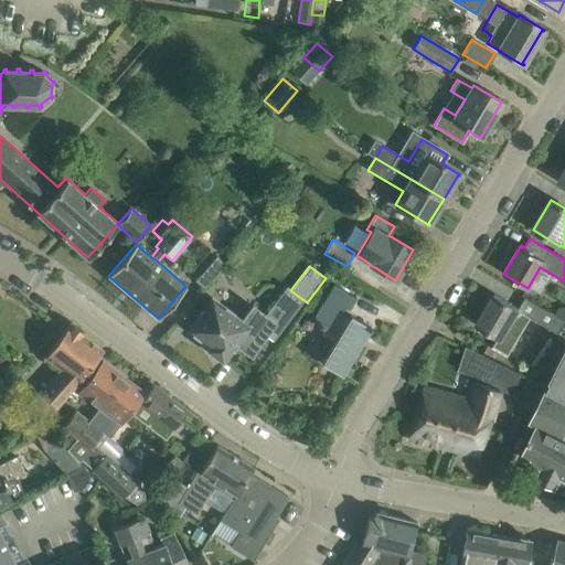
[(312,320),(338,336),(321,363),(342,375),(371,328),(350,315),(348,318),(340,313),(344,307),(349,309),(355,297),(334,284),(312,320)]
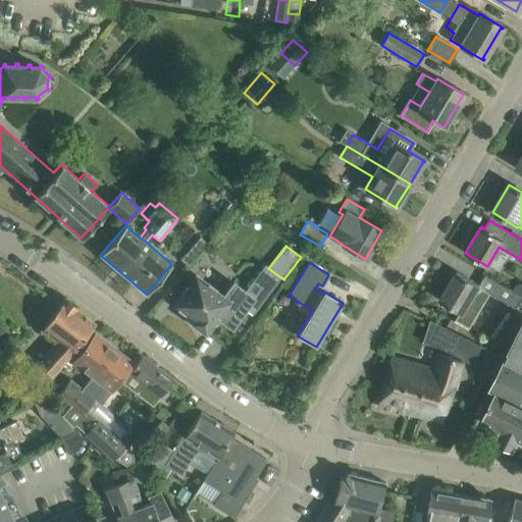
[(195,275),(173,304),(187,313),(194,319),(191,322),(205,333),(218,316),(230,326),(243,310),(245,308),(252,314),(279,276),(268,268),(265,266),(246,292),(232,281),(222,296),(195,275)]
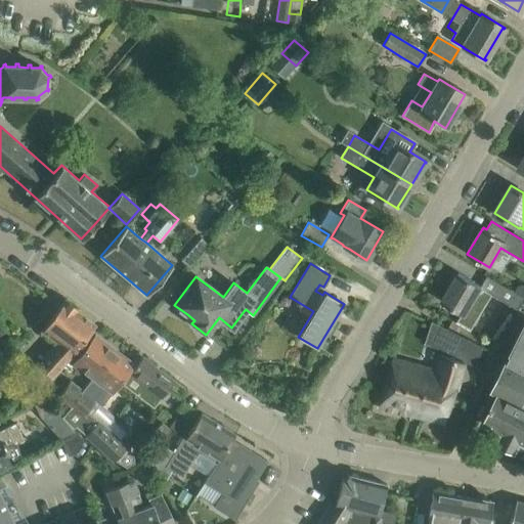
[(462,313),(456,322),(471,331),(492,295),(482,289),(482,288),(459,272),(441,301),(462,313)]
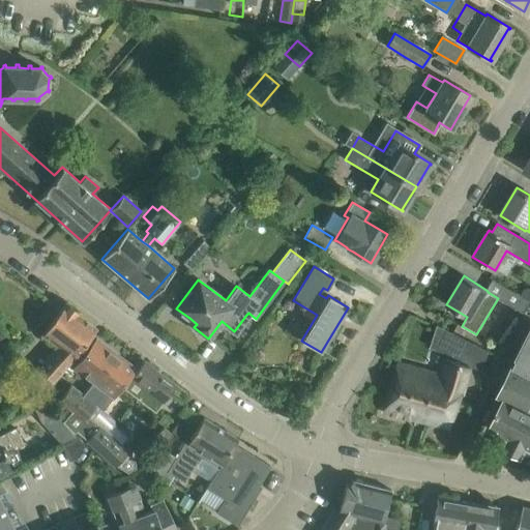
[(529,301),(522,297),(514,308),(523,314),(529,302),(529,301)]
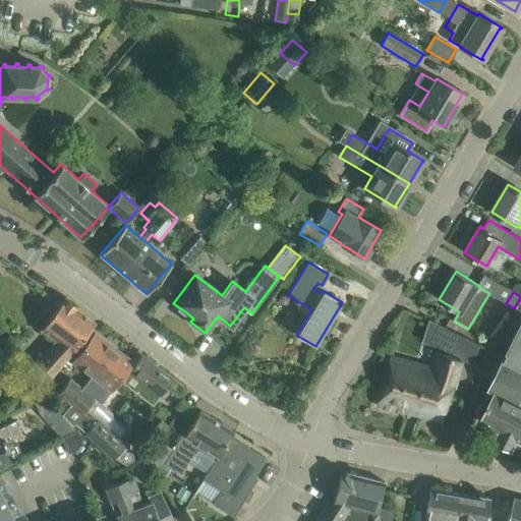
[(40,388),(50,375),(51,375),(72,350),(73,351),(95,323),(76,309),(77,307),(64,298),(41,329),(57,341),(38,364),(30,370),(40,388)]
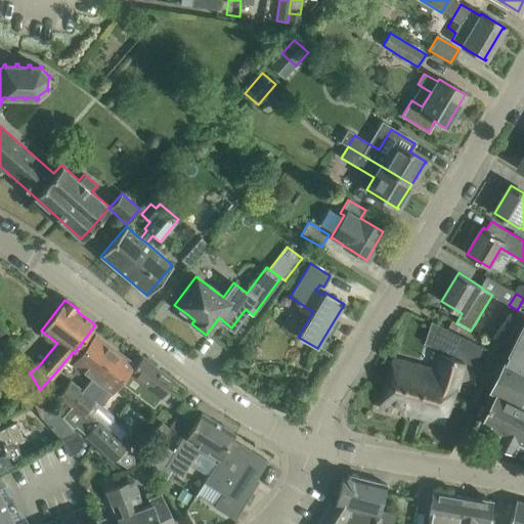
[(483,347),(441,325),(431,345),(448,351),(446,356),(437,353),(431,368),(393,359),(380,408),(444,424),(445,424),(457,388),(465,362),(473,365),(474,362),(478,362),(483,347)]
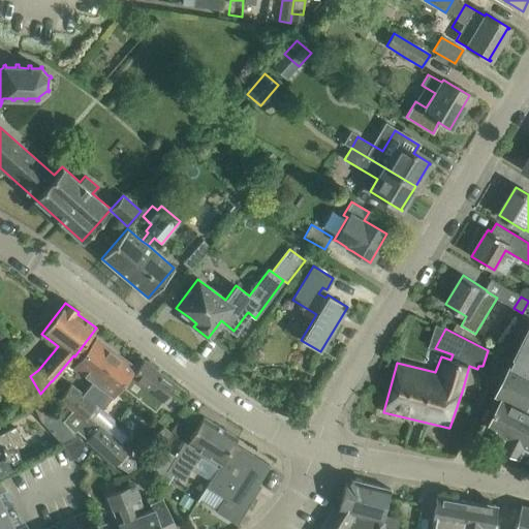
[(503,399),(489,428),(497,432),(508,438),(504,447),(512,450),(520,455),(525,446),(528,447),(528,332),(520,350),(518,354),(519,355),(518,356),(512,366),(506,377),(497,396),(503,399)]
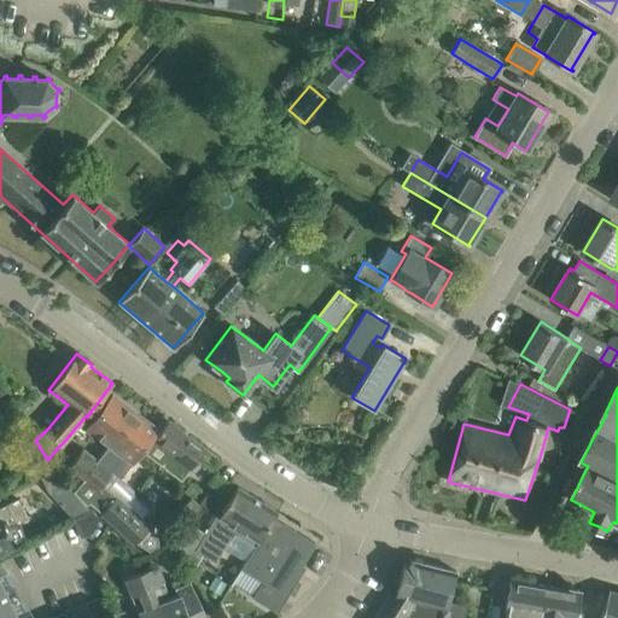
[(134,412),(112,395),(87,429),(109,445),(134,412)]
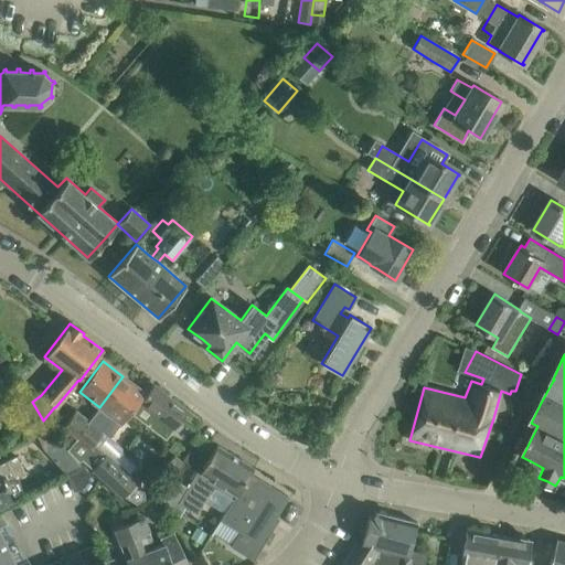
[(82,460),(87,465),(100,450),(114,462),(117,459),(113,439),(109,437),(144,392),(123,376),(99,407),(89,422),(76,438),(67,450),(78,462),(82,460)]
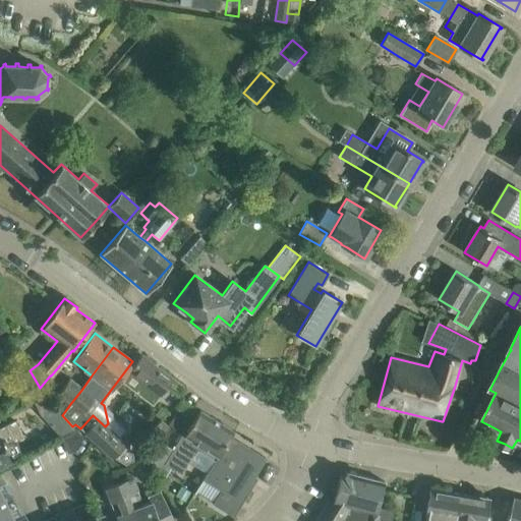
[(172,379),(140,355),(121,382),(153,405),(172,379)]
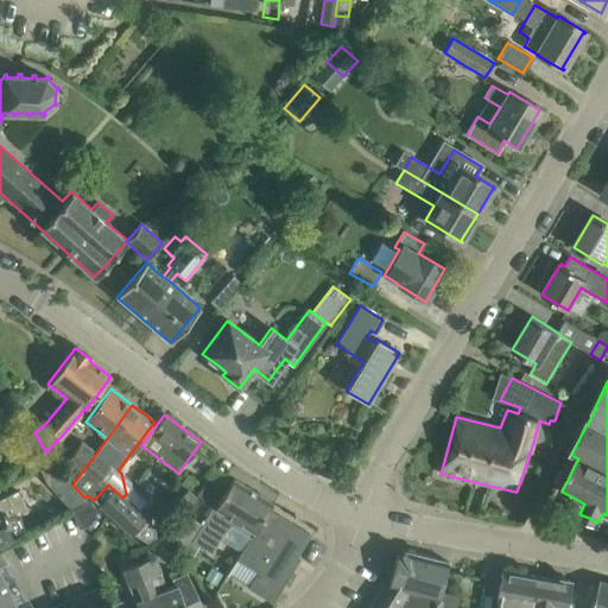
[(68,461),(82,472),(96,454),(81,443),(68,461)]
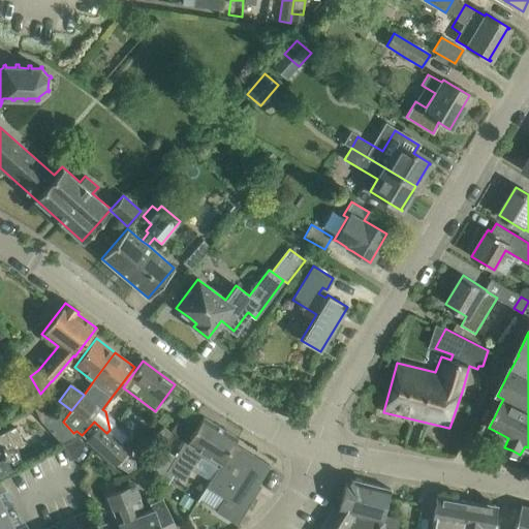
[(42,402),(33,406),(39,421),(54,413),(42,402)]
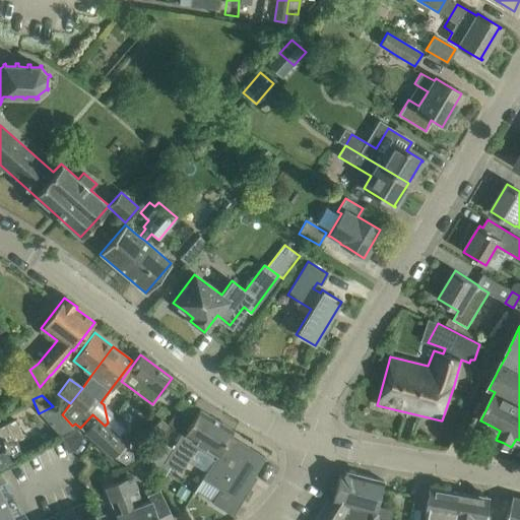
[(163,442),(146,455),(150,464),(155,471),(164,477),(171,467),(181,473),(188,462),(197,447),(214,458),(205,473),(202,478),(193,494),(211,506),(228,515),(232,510),(241,495),(263,458),(264,459),(265,458),(230,436),(234,430),(199,409),(189,427),(184,435),(182,434),(173,448),(163,442)]
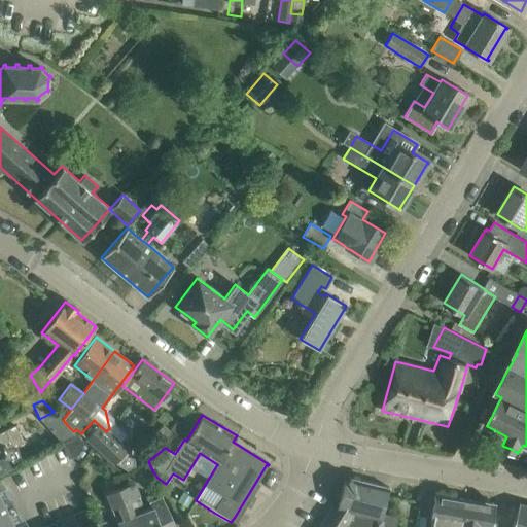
[(106,431),(94,420),(81,433),(114,464),(127,470),(136,465),(134,457),(127,450),(106,431)]
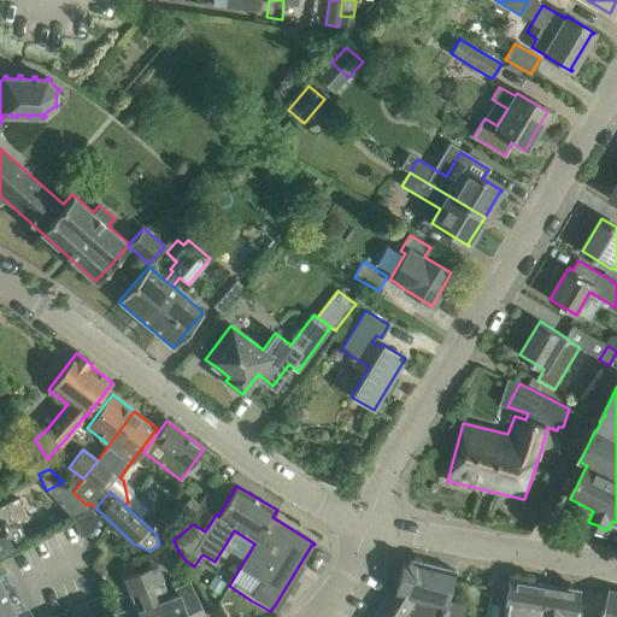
[(27,518),(17,498),(0,506),(0,550),(10,545),(25,538),(18,523),(27,518)]
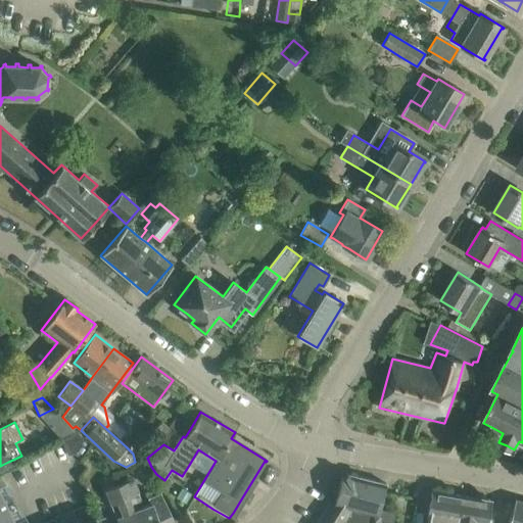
[(391,522),(393,512),(389,511),(391,496),(382,495),(385,483),(347,473),(340,477),(334,504),(329,503),(316,522),(391,522)]
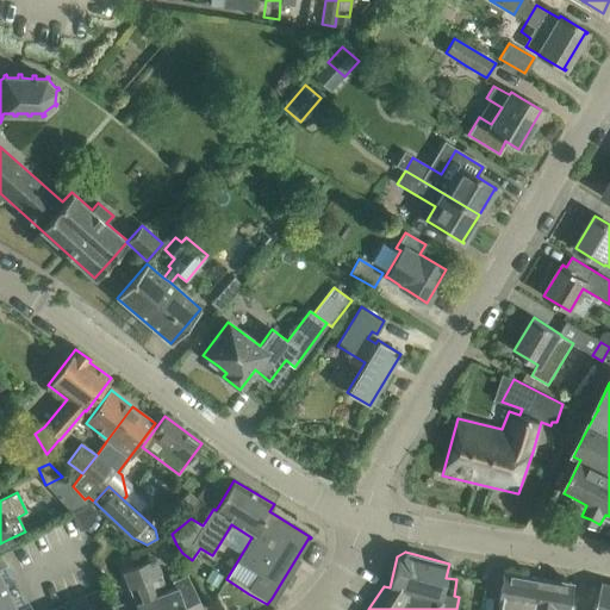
[(0,609),(16,609),(0,576),(0,568),(7,565),(0,553),(0,609)]
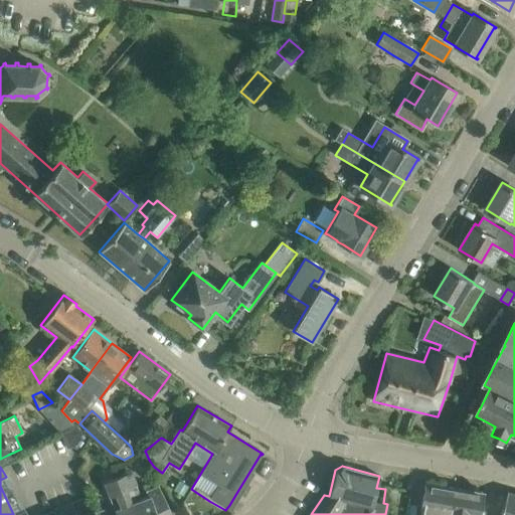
[(113,468),(102,472),(105,482),(104,482),(116,514),(136,514),(132,504),(131,504),(126,491),(122,492),(118,481),(113,468)]
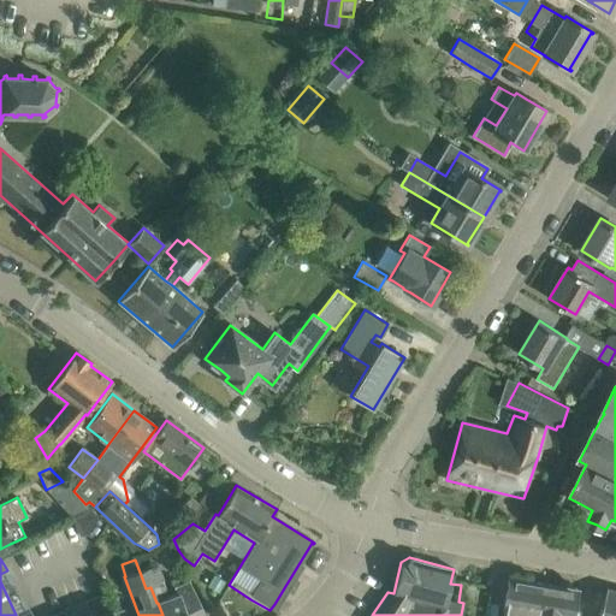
[(154,569),(141,575),(146,588),(150,587),(157,603),(158,603),(163,615),(207,615),(189,580),(187,581),(175,587),(178,596),(170,598),(164,582),(160,584),(154,569)]
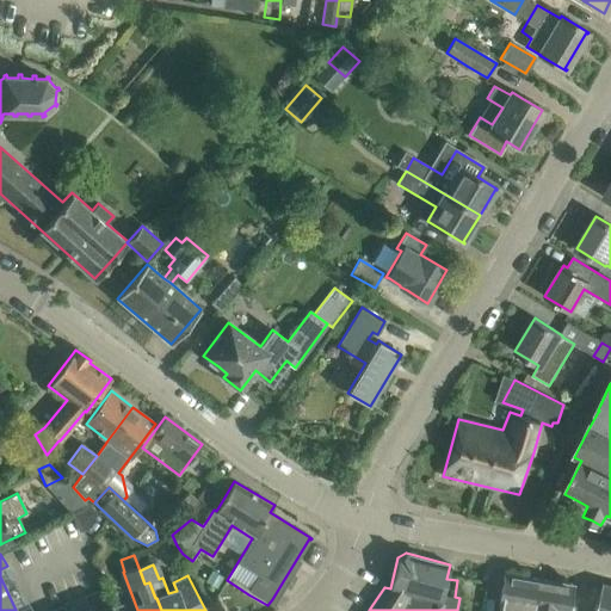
[(505,573),(498,610),(532,610),(538,579),(505,573)]
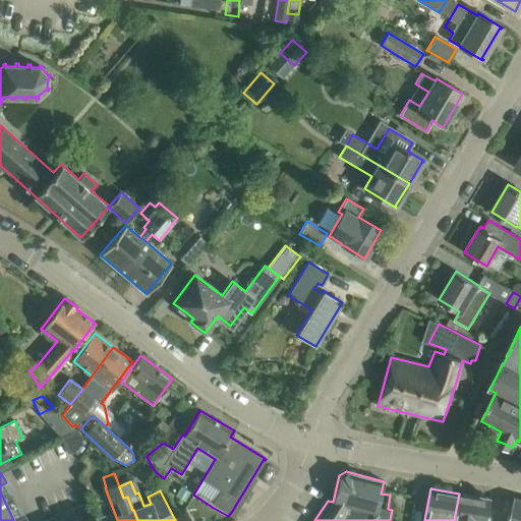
[(483,520),(484,519),(488,499),(459,494),(454,520),(483,520)]
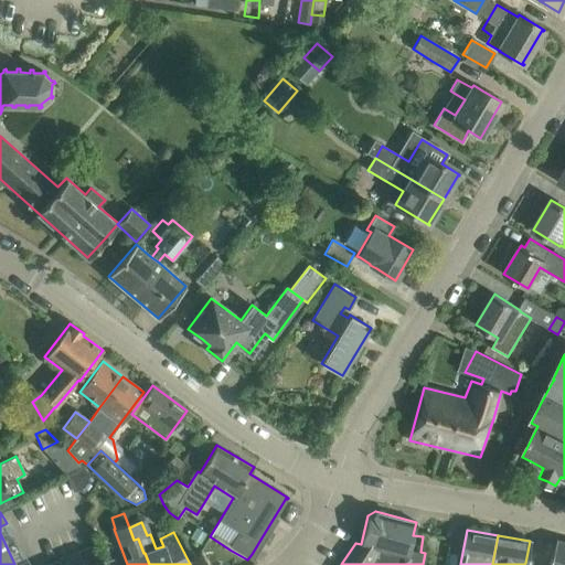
[(564,564),(564,542),(556,540),(548,564),(564,564)]
